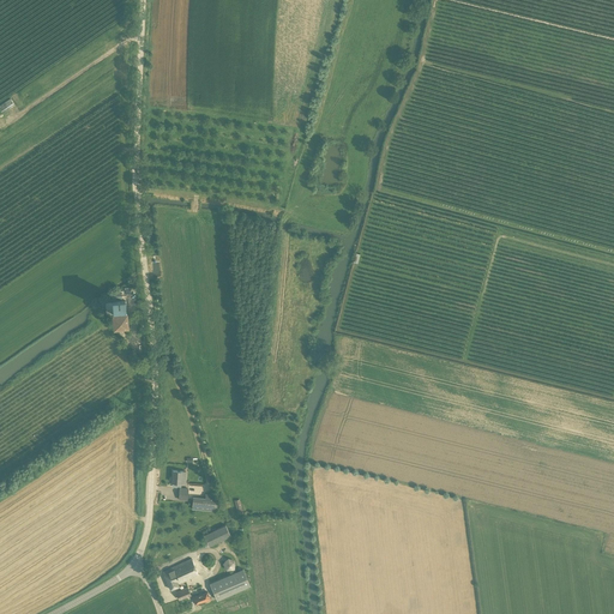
[(10,98),(0,106),(0,109),(2,114),(14,106),(10,98)]
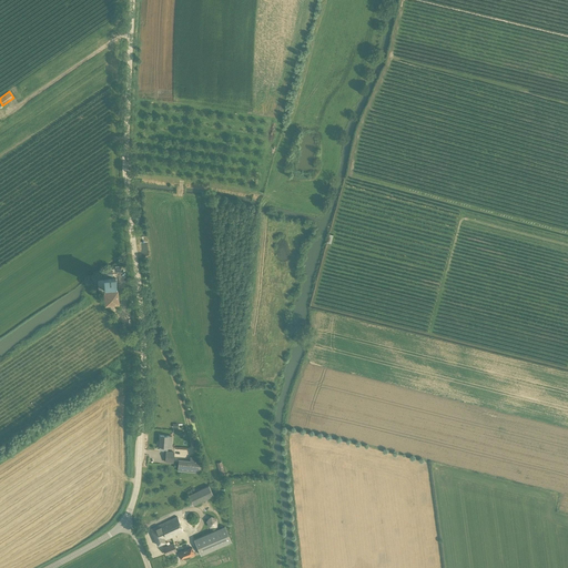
[(118,291),(117,281),(117,277),(103,279),(104,292),(118,291)]
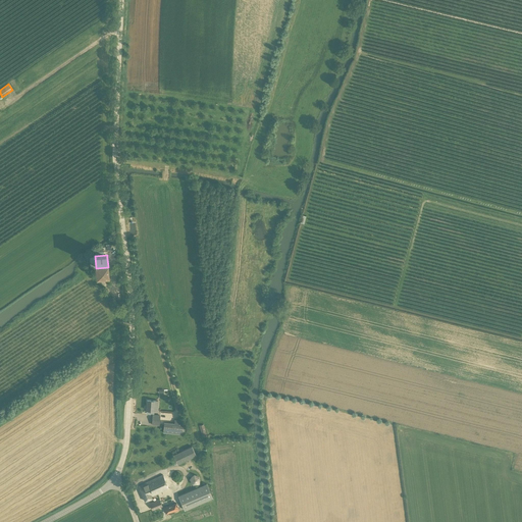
[(101,274),(97,277),(103,285),(107,282),(101,274)]
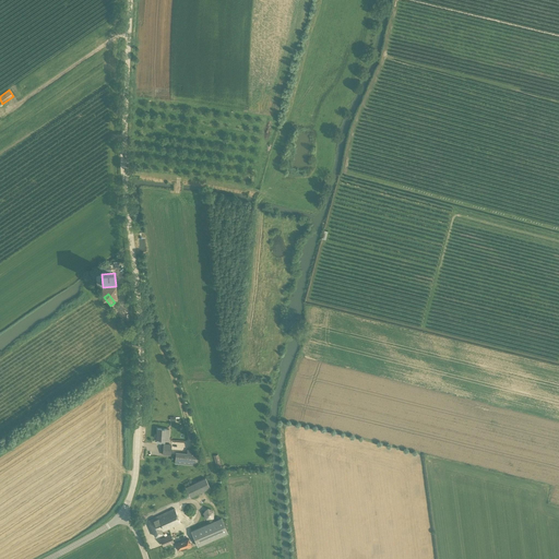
[(156,439),(157,439),(156,443),(161,443),(161,442),(164,443),(165,439),(169,440),(170,429),(157,428),(156,439)]
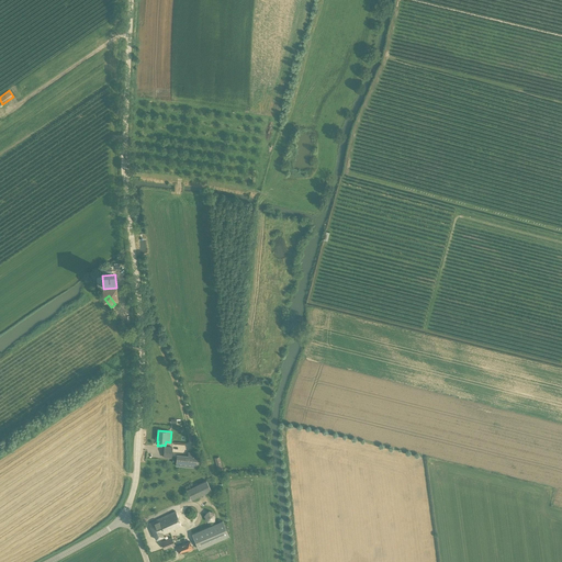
[(178,453),(177,465),(201,468),(202,457),(178,453)]
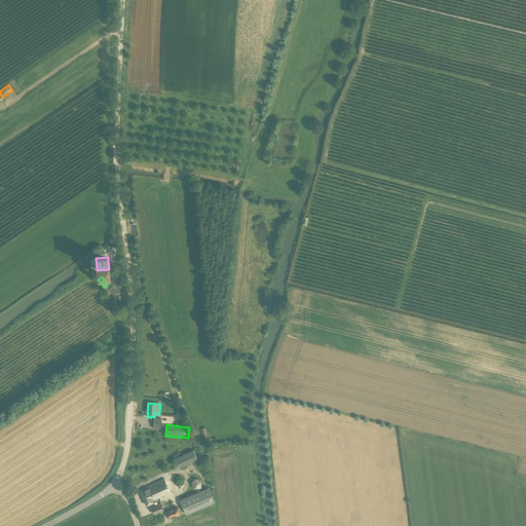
[(193,449),(175,458),(179,468),(197,459),(193,449)]
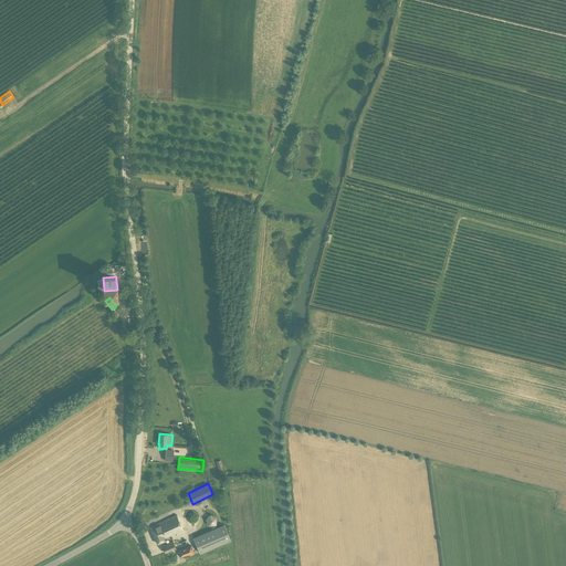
[(213,514),(206,517),(209,526),(218,522),(213,514)]
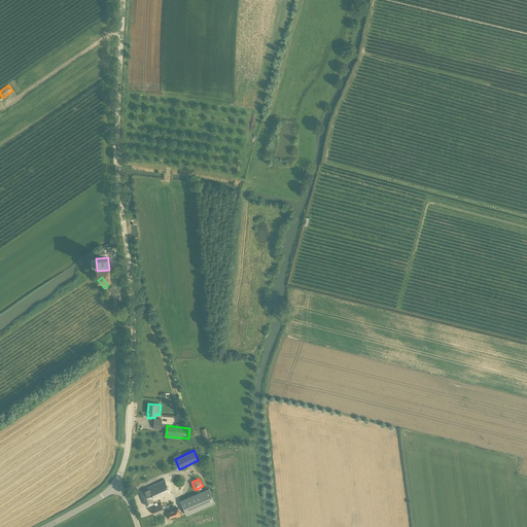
[(153,501),(171,494),(164,480),(140,491),(146,506),(154,503),(153,501)]
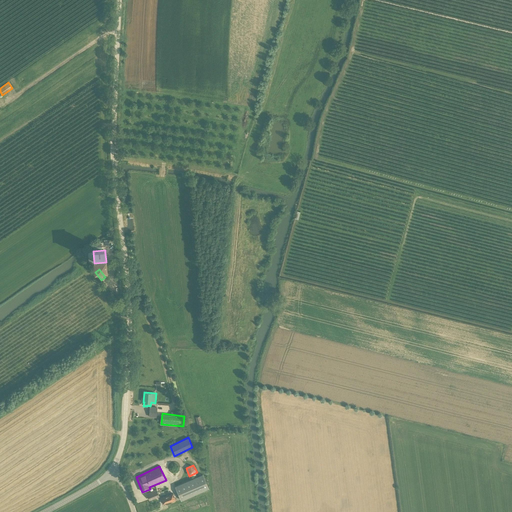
[(180,500),(203,491),(208,488),(202,474),(174,486),(180,500)]
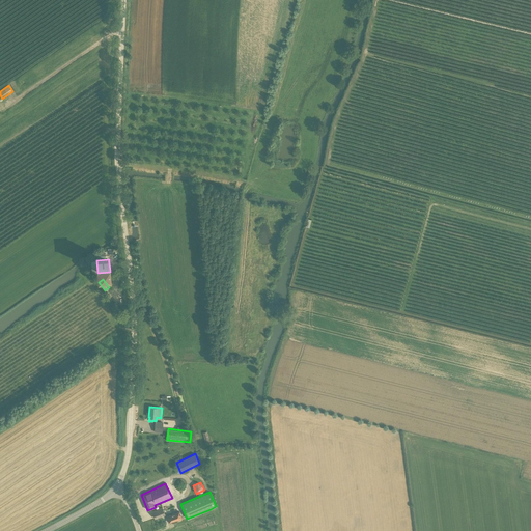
[(165,514),(163,508),(152,512),(155,519),(165,514)]
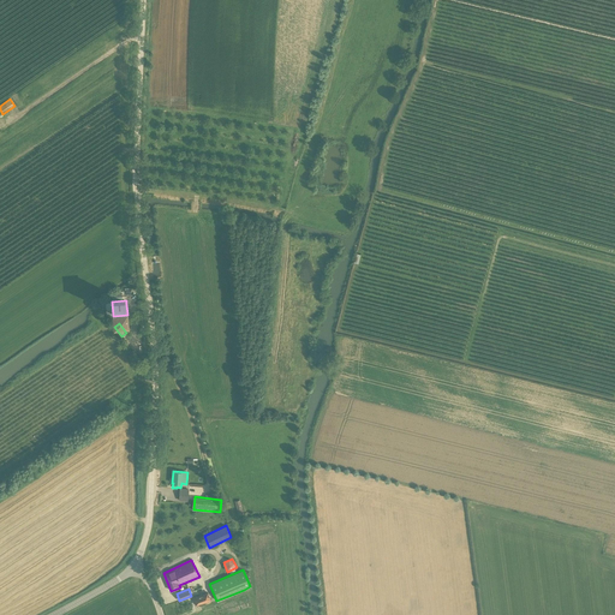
[(192,597),(195,605),(212,601),(208,592),(192,597)]
